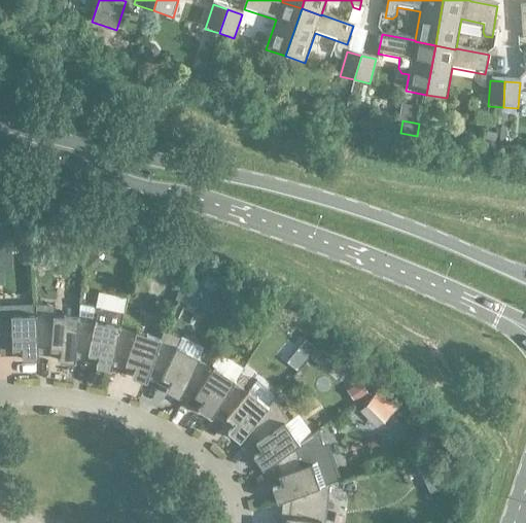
[(32,230),(10,231),(11,243),(32,242),(32,230)]
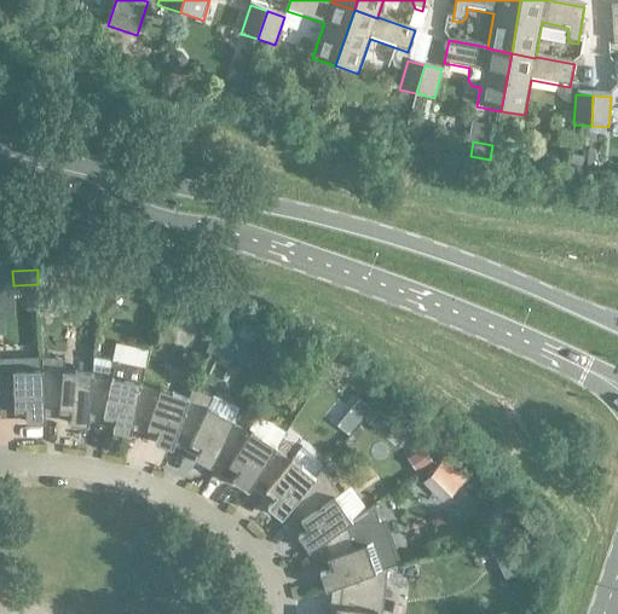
[(13,293),(0,293),(0,337),(6,337),(5,319),(15,319),(13,293)]
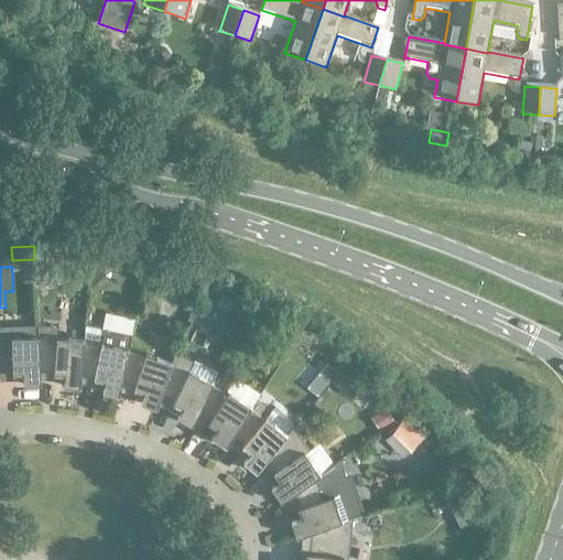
[(93,277),(90,288),(96,289),(103,284),(103,279),(93,277)]
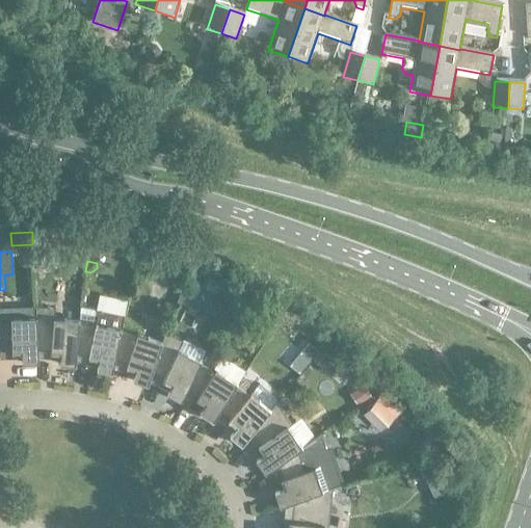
[(180,295),(177,305),(182,307),(188,304),(190,298),(180,295)]
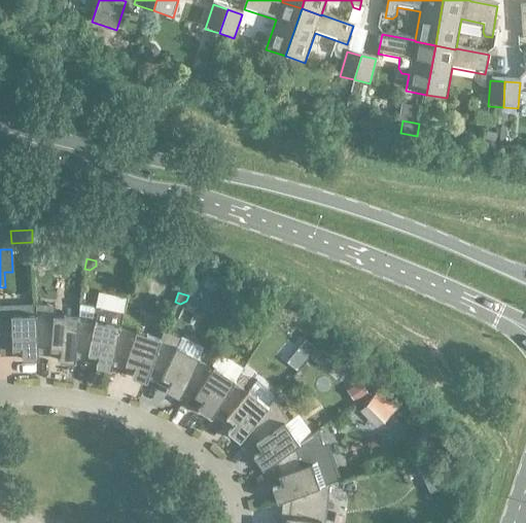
[(35,307),(36,317),(37,357),(38,357),(50,358),(50,353),(51,353),(53,350),(61,351),(60,363),(75,365),(75,360),(76,352),(78,321),(79,321),(79,320),(55,318),(55,308),(35,307)]
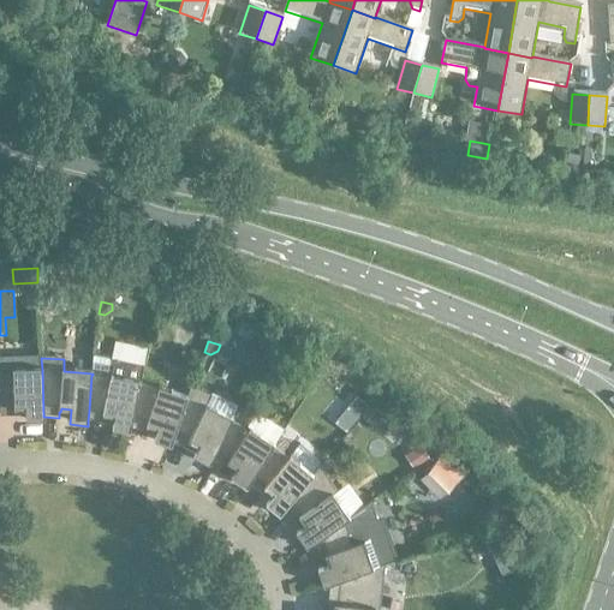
[(94,358),(93,374),(93,375),(91,375),(89,411),(88,420),(102,423),(103,418),(105,418),(106,414),(115,417),(112,431),(130,435),(131,429),(139,384),(141,384),(141,383),(143,368),(114,362),(114,363),(94,358)]
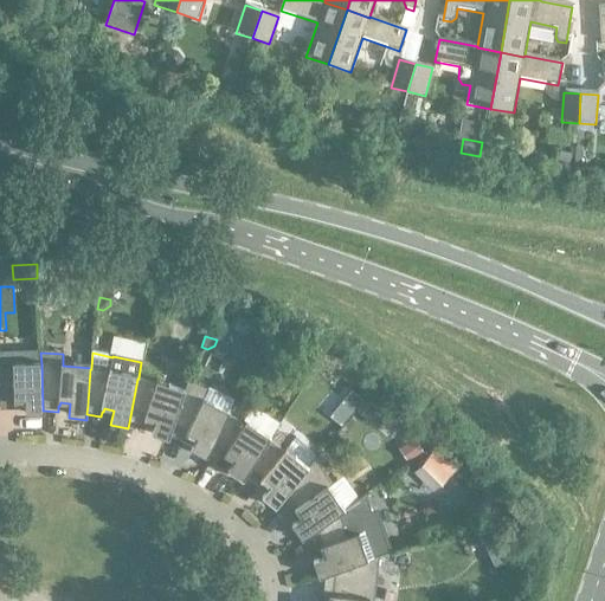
[(42,364),(12,364),(12,367),(0,367),(0,412),(1,412),(15,412),(15,406),(15,402),(25,402),(26,417),(44,417),(44,411),(43,411),(42,364)]
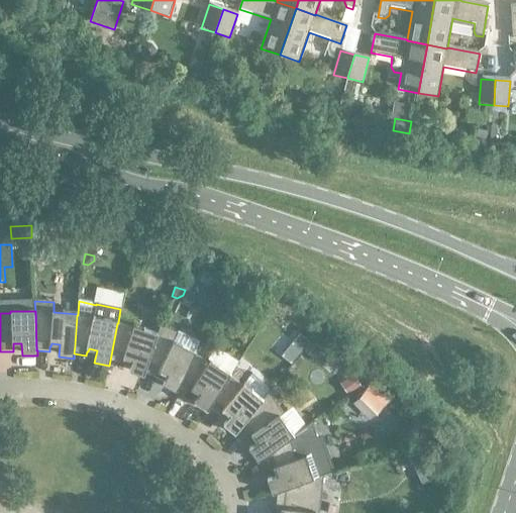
[(110,361),(122,365),(123,361),(124,361),(125,357),(133,361),(129,373),(143,378),(145,373),(144,373),(158,335),(134,327),(133,329),(118,323),(117,323),(110,361)]
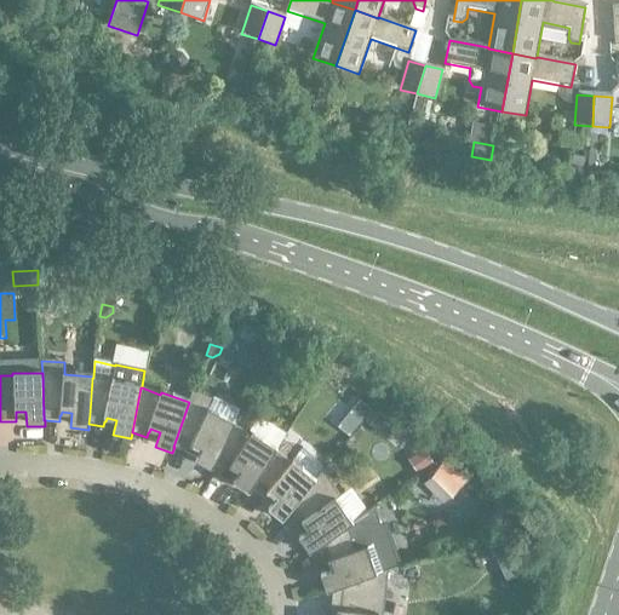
[(193,391),(189,402),(173,447),(175,447),(188,453),(190,448),(191,448),(193,446),(201,449),(195,464),(212,471),(215,466),(213,466),(234,425),(235,424),(208,411),(213,401),(193,391)]
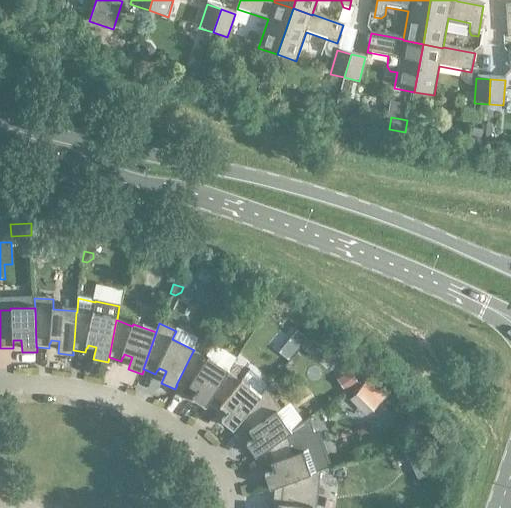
[(297,333),(289,343),(298,350),(306,341),(297,333)]
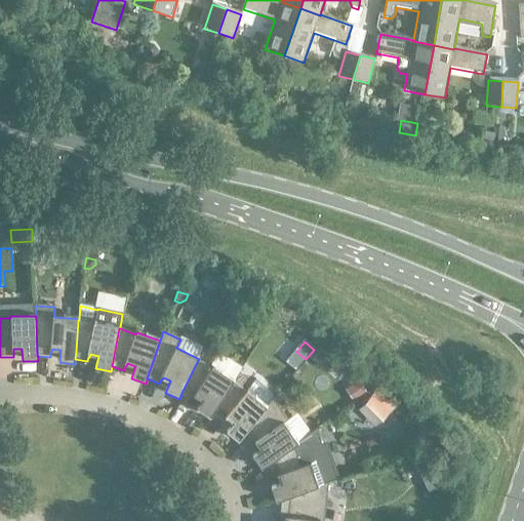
[(180,395),(182,395),(192,401),(194,397),(195,398),(197,396),(204,400),(197,410),(210,419),(217,408),(216,408),(234,383),(235,381),(212,367),(211,368),(198,360),(180,395)]
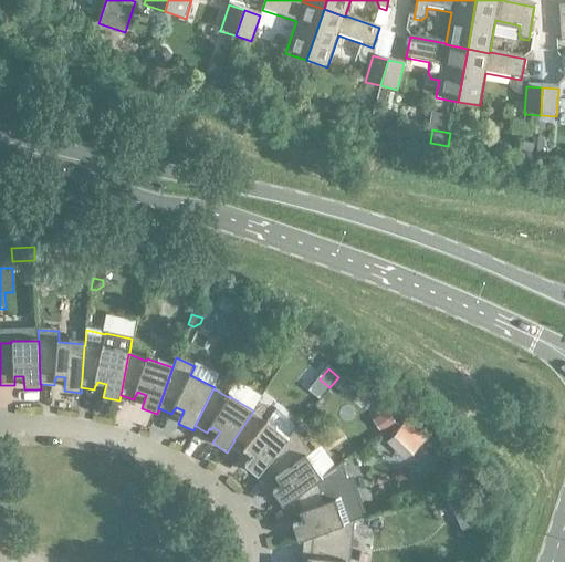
[(233,440),(234,440),(244,449),(242,451),(244,453),(246,450),(253,456),(244,467),(258,477),(263,471),(262,470),(288,439),(267,422),(265,424),(252,413),(233,440)]
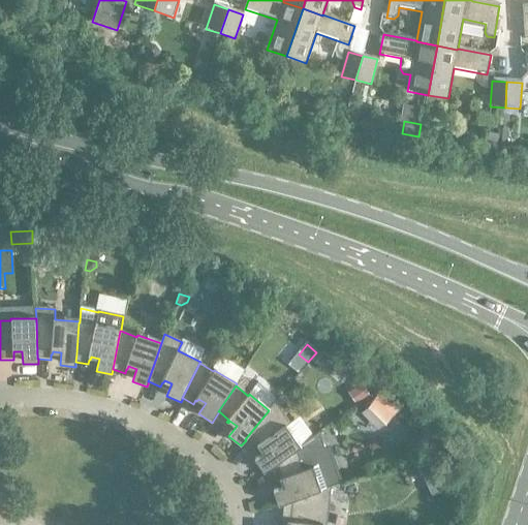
[(360,387),(349,394),(356,404),(367,397),(360,387)]
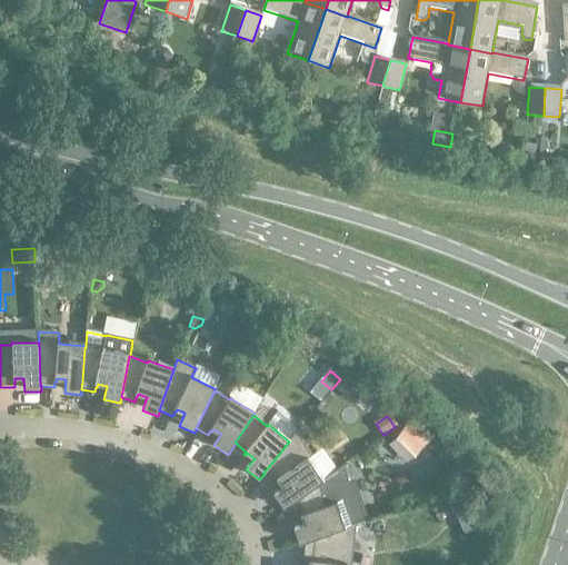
[(400,433),(384,445),(389,452),(395,448),(405,463),(416,455),(400,433)]
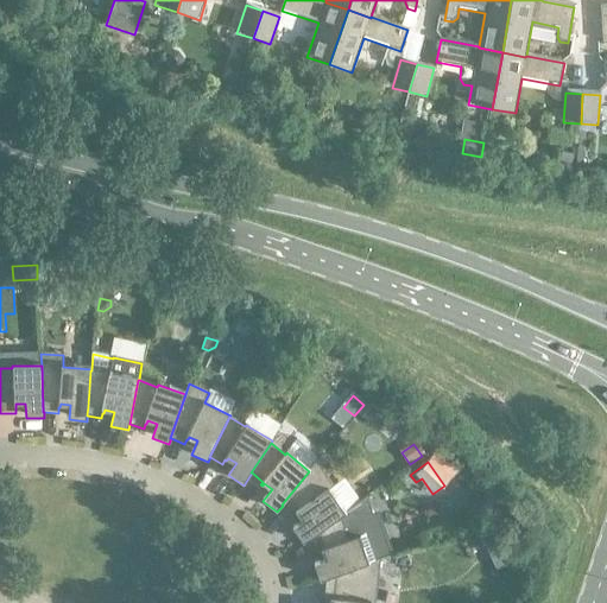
[(316,463),(309,471),(282,505),(283,506),(291,518),(296,514),(296,515),(299,513),(304,521),(292,529),(303,545),(310,539),(346,514),(329,492),(334,488),(316,463)]
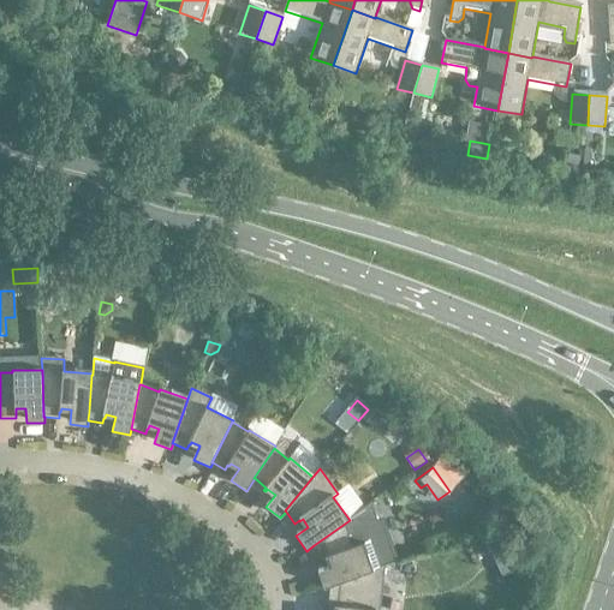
[(371,504),(350,520),(314,545),(319,560),(325,557),(325,558),(328,557),(332,567),(317,572),(323,590),(329,587),(329,586),(374,570),(385,567),(397,563),(385,530),(381,531),(371,504)]
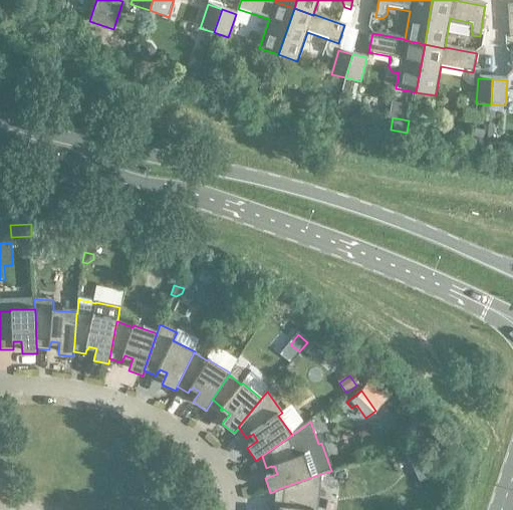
[(423,451),(409,458),(421,484),(435,478),(423,451)]
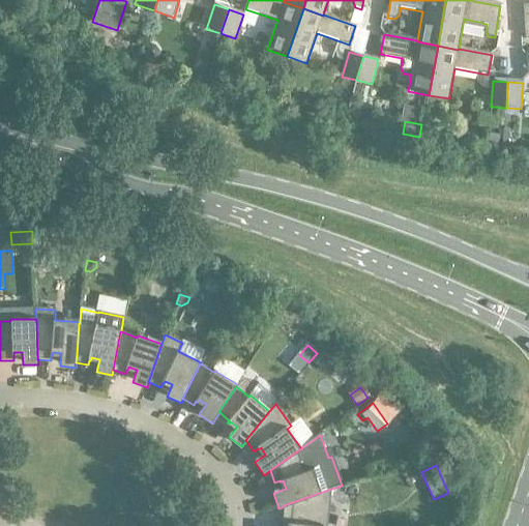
[(331,489),(322,492),(284,505),(284,506),(283,522),(287,523),(287,524),(290,524),(290,525),(327,525),(331,489)]
